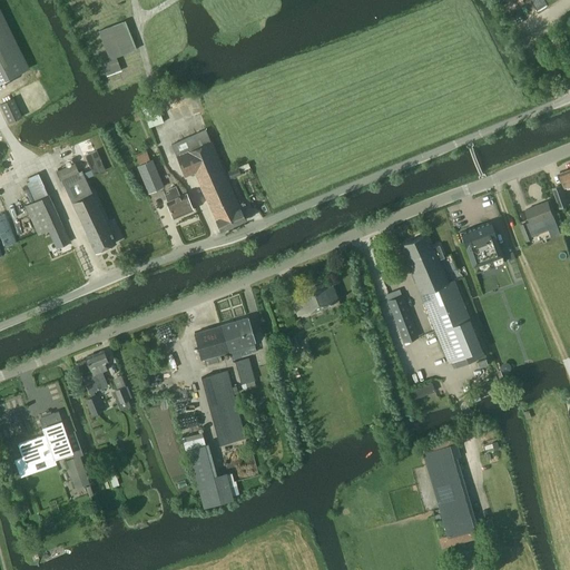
[(0,81),(27,69),(0,13),(0,81)]
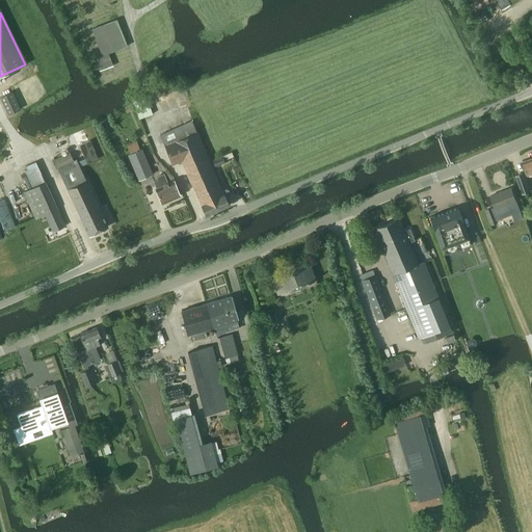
[(126,47),(115,19),(92,28),(102,55),(96,58),(100,70),(114,64),(109,53),(126,47)]
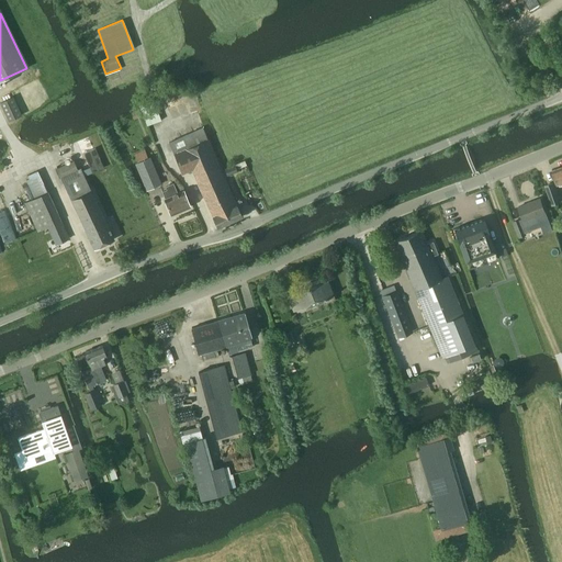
[(148,126),(161,121),(154,102),(141,108),(148,126)]
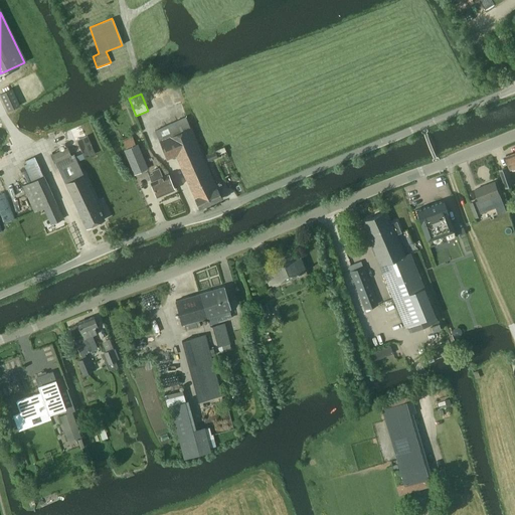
[(186,117),(155,131),(154,131),(168,162),(176,159),(189,185),(211,175),(186,117)]
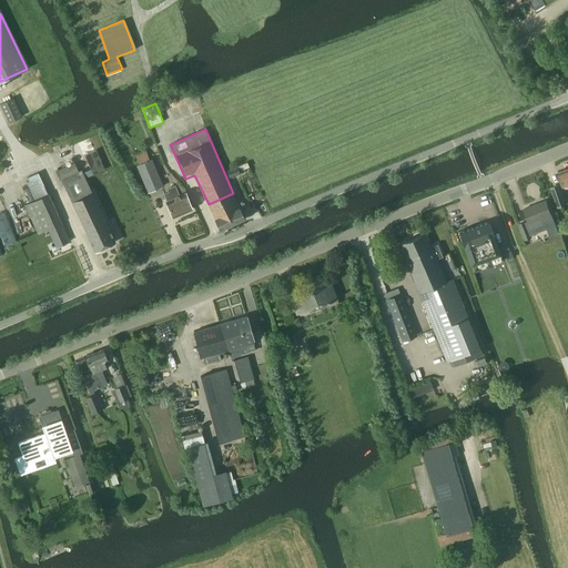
[(142,142),(132,146),(135,154),(146,150),(142,142)]
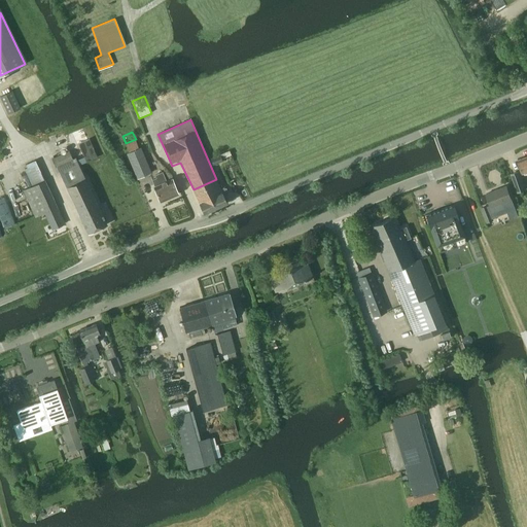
[(78,144),(88,163),(98,157),(90,139),(78,144)]
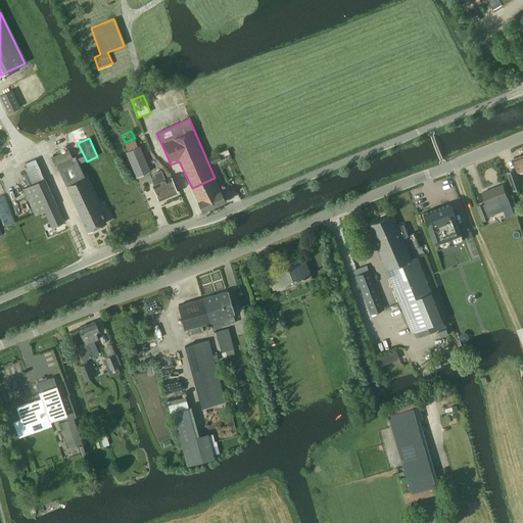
[(135,139),(126,143),(128,149),(137,145),(135,139)]
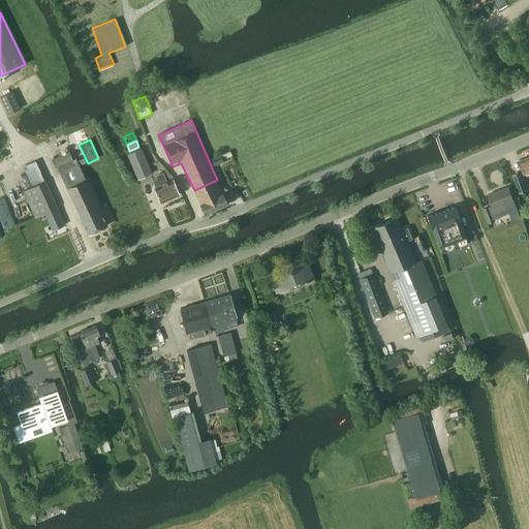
[(152,173),(142,148),(127,154),(137,179),(152,173)]
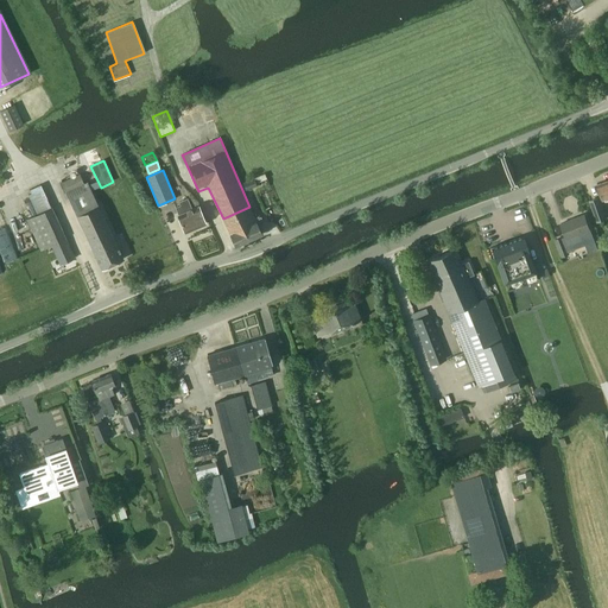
[(65,192),(76,216),(101,270),(124,259),(97,202),(90,189),(87,182),(83,183),(78,173),(59,183),(65,192)]
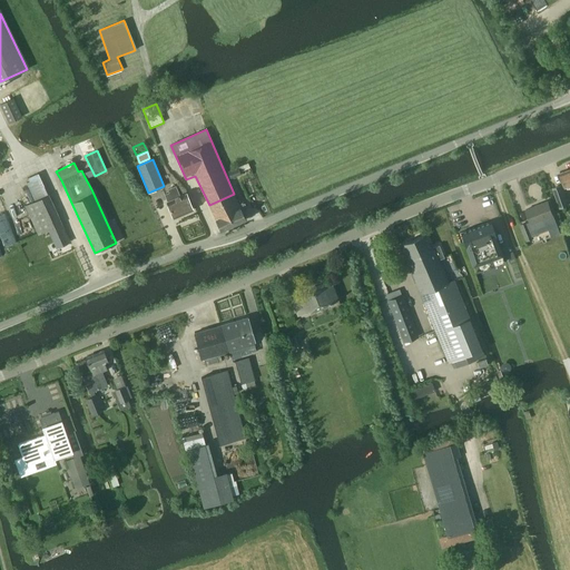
[(237,167),(227,172),(231,179),(241,175),(237,167)]
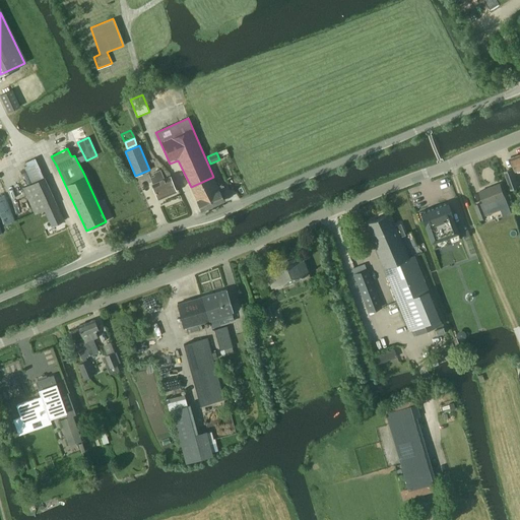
[(519,153),(511,157),(516,171),(519,169),(519,153)]
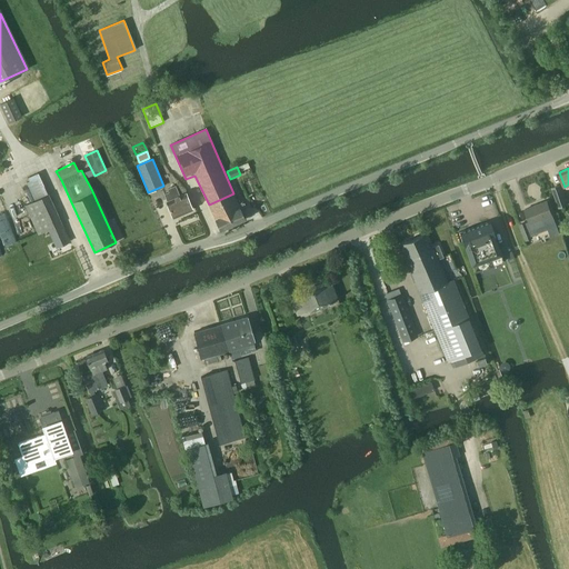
[(30,181),(27,182),(36,200),(48,195),(40,177),(38,172),(28,177),(30,181)]
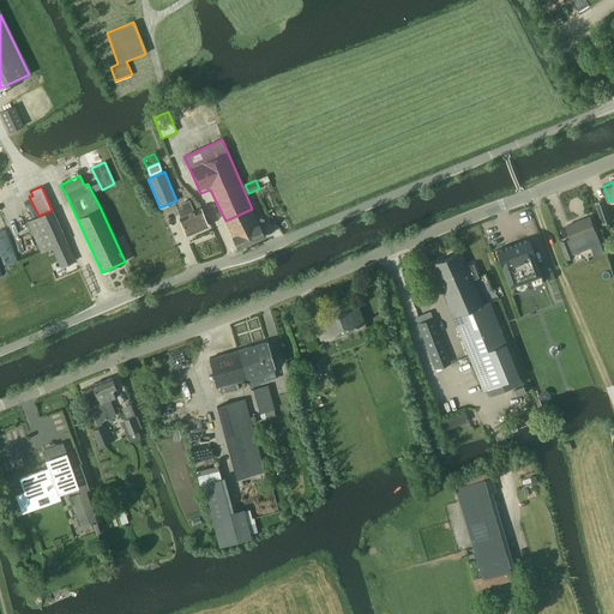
[(178,210),(180,216),(187,234),(208,226),(200,208),(193,211),(188,200),(185,203),(186,206),(178,210)]
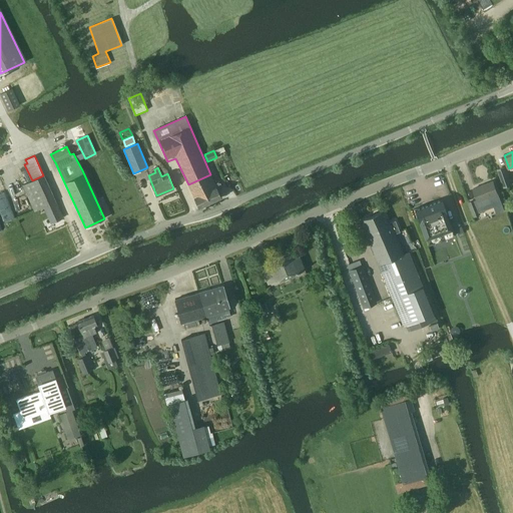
[(505,186),(510,184),(504,167),(498,169),(505,186)]
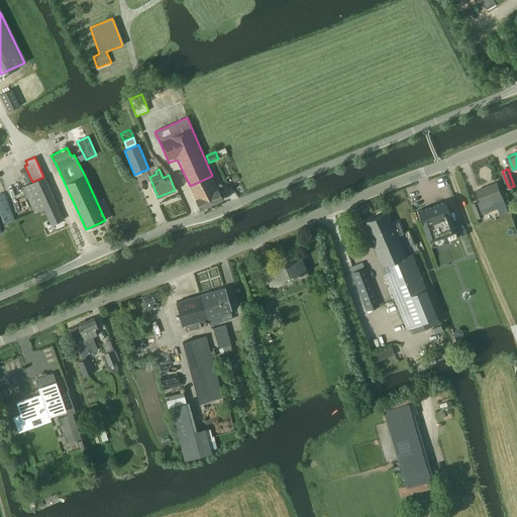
[(212,176),(190,186),(201,209),(222,199),(219,191),(223,190),(221,185),(216,187),(212,176)]
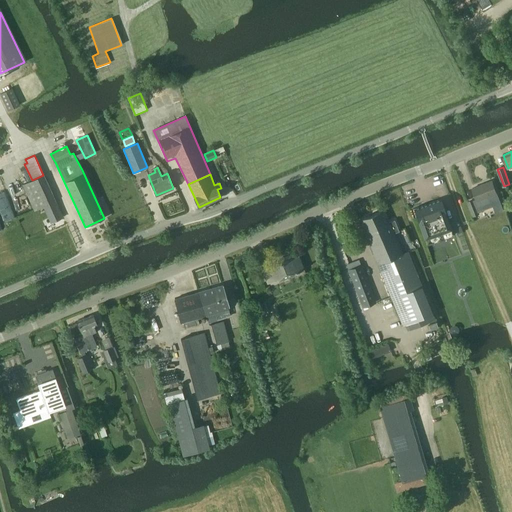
[(478,201),(497,193),(492,181),(473,188),(478,201)]
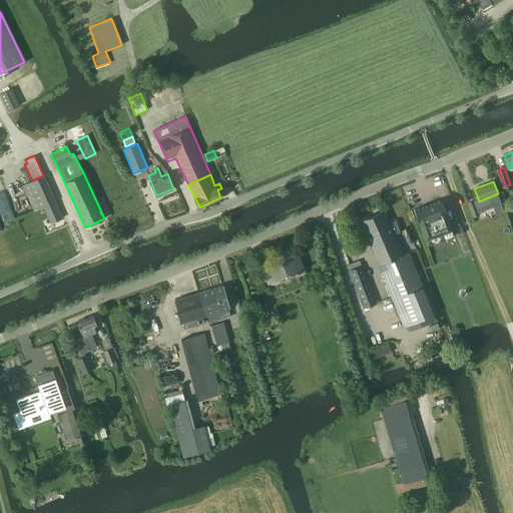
[(51,191),(30,200),(35,210),(44,206),(55,201),(51,191)]
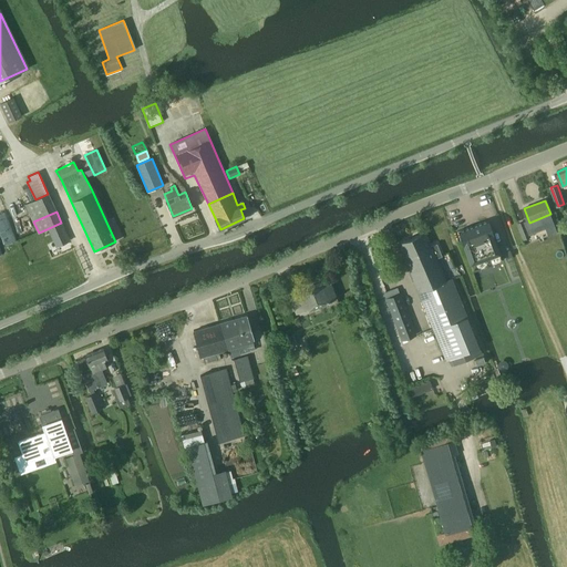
[(493,235),(488,220),(457,232),(463,246),(464,246),(473,270),(502,260),(493,235)]
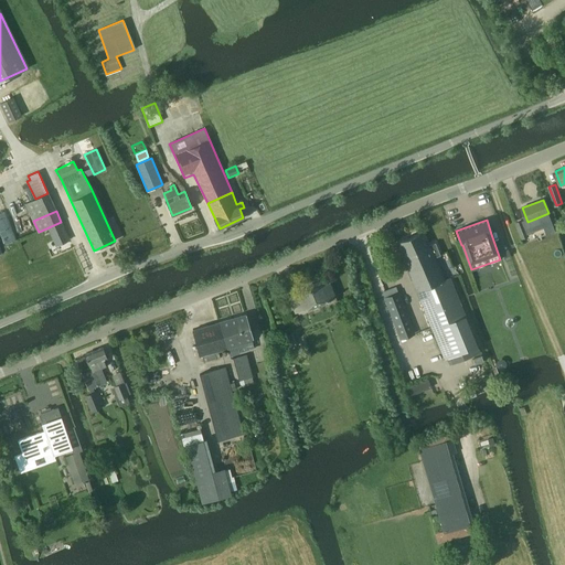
[(522,237),(529,236),(523,221),(516,223),(522,237)]
